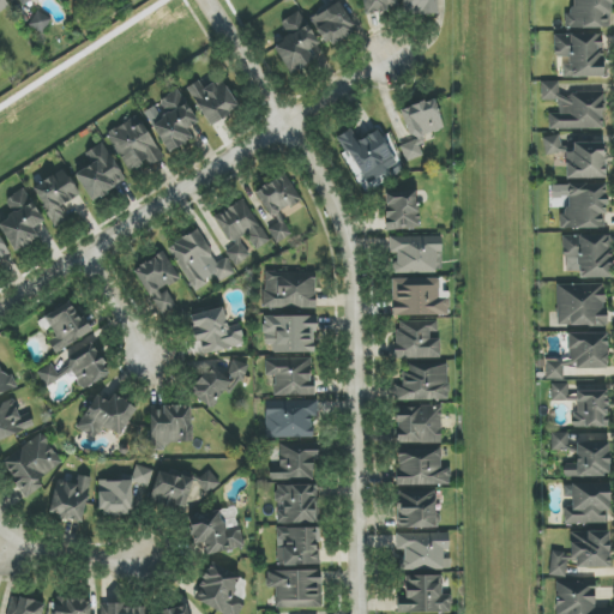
[(326,0),(330,6),(309,17),(326,47),(361,28),(347,0),(326,0)]
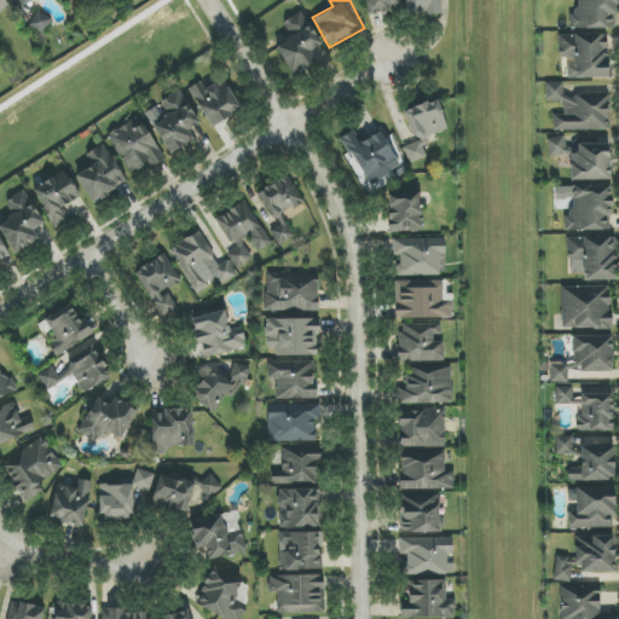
[(363,0),(365,15),(400,10),(398,0),(363,0)]
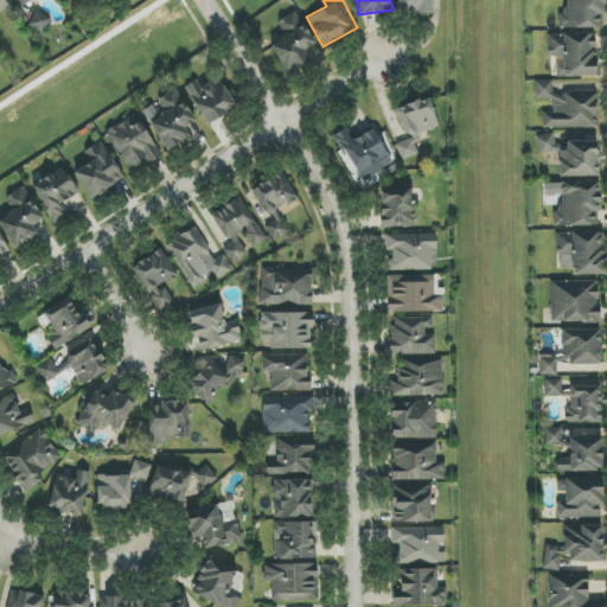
[(433,14),(433,0),(398,0),(398,14),(433,14)]
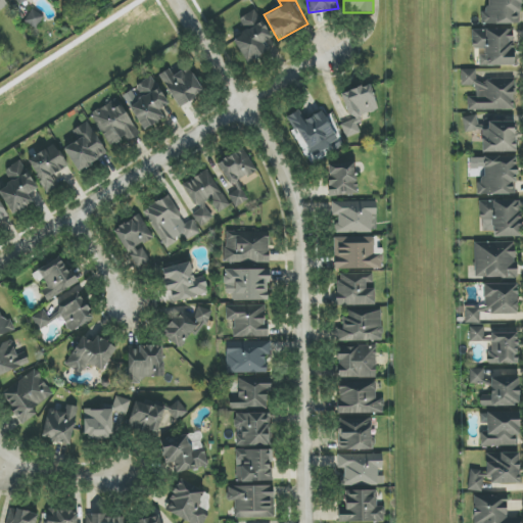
[(519,25),(519,0),(485,0),(485,25),(519,25)]
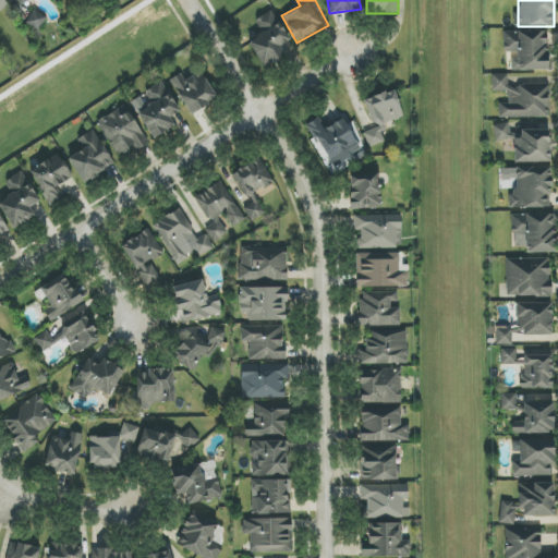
[(37,32),(47,20),(35,10),(26,22),(37,32)]
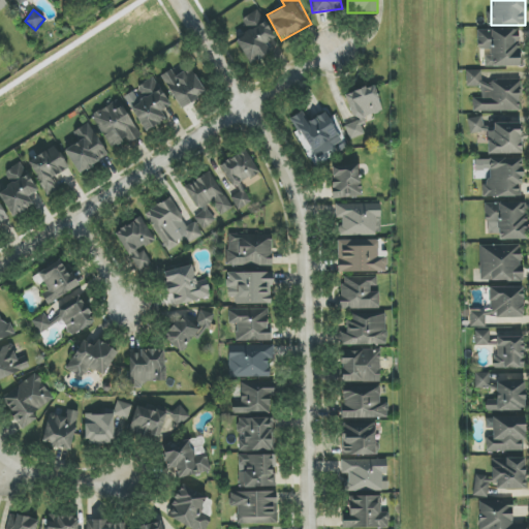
[(249,63),(279,43),(257,9),(241,20),(248,32),(235,40),(249,63)]
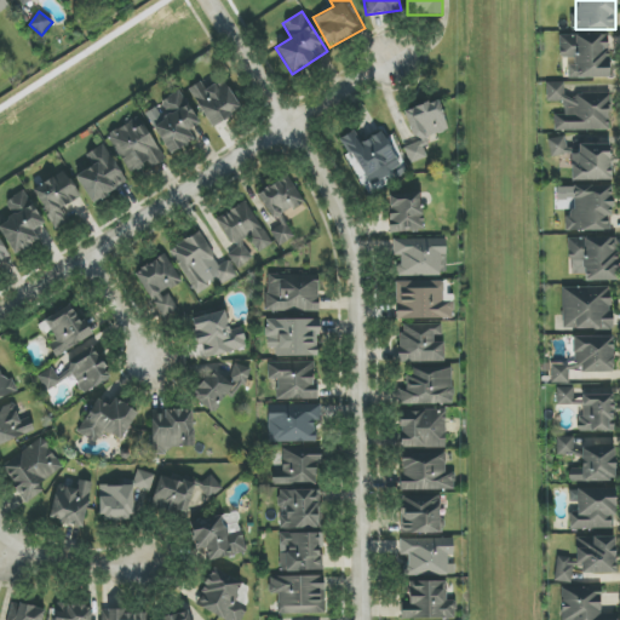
[(560,35),(560,58),(570,58),(570,79),(608,78),(607,34),(560,35)]
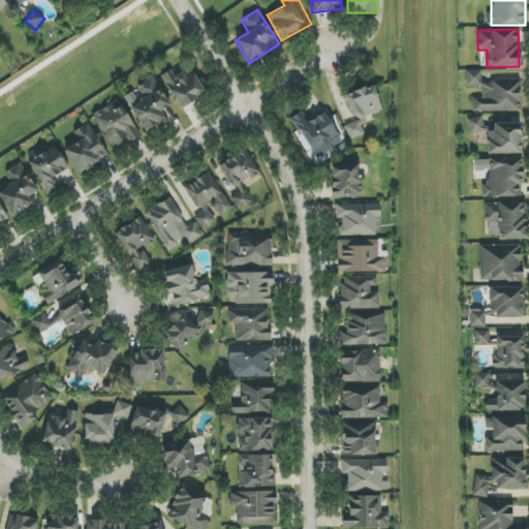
[(181,109),(206,92),(189,67),(173,79),(168,71),(160,76),(181,109)]
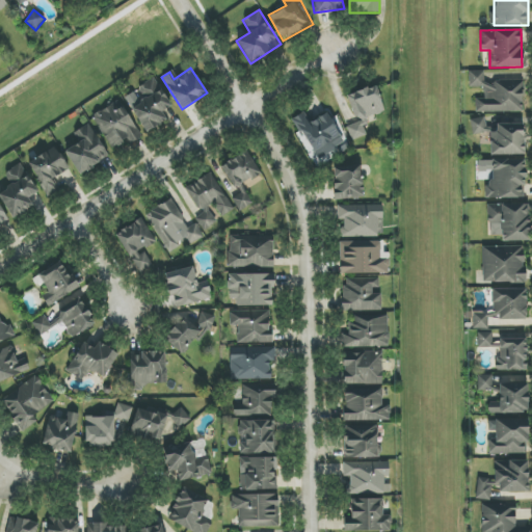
[(475,112),(523,112),(523,80),(485,81),(484,71),(469,72),(470,87),(484,87),(484,99),(475,99),(475,112)]
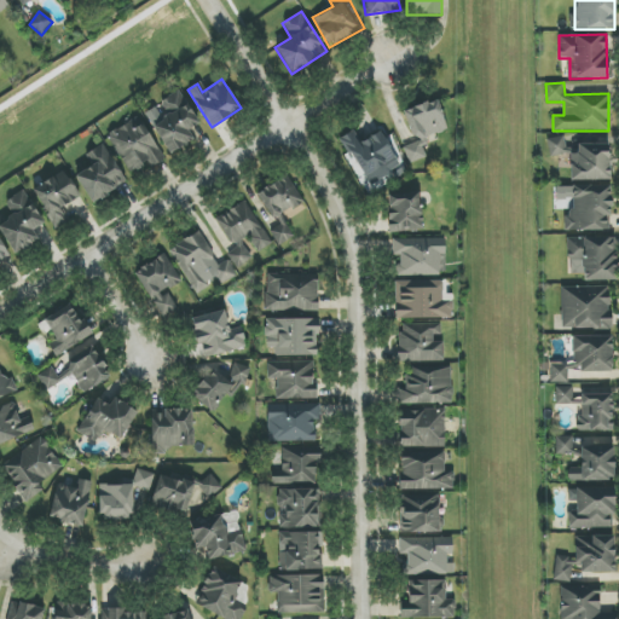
[(200,125),(179,90),(160,102),(168,116),(152,126),(169,154),(195,139),(190,131),(200,125)]
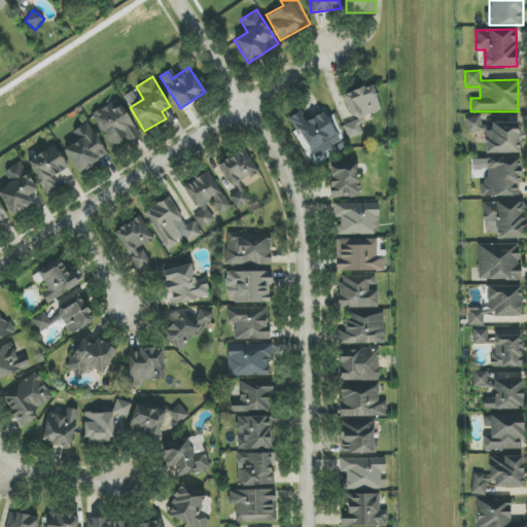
[(349,140),(363,134),(358,121),(383,111),(372,84),(343,96),(354,121),(343,126),(349,140)]
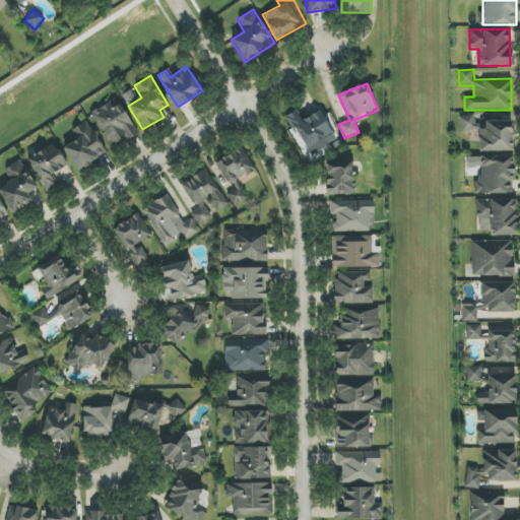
[(118,98),(90,113),(102,134),(99,135),(105,147),(122,138),(124,141),(137,135),(118,98)]
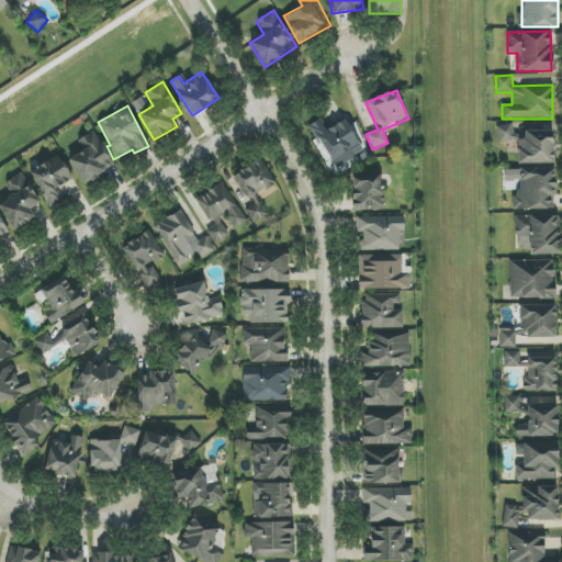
[(553,164),(553,132),(513,133),(513,125),(497,125),(498,141),(518,141),(518,164),(553,164)]
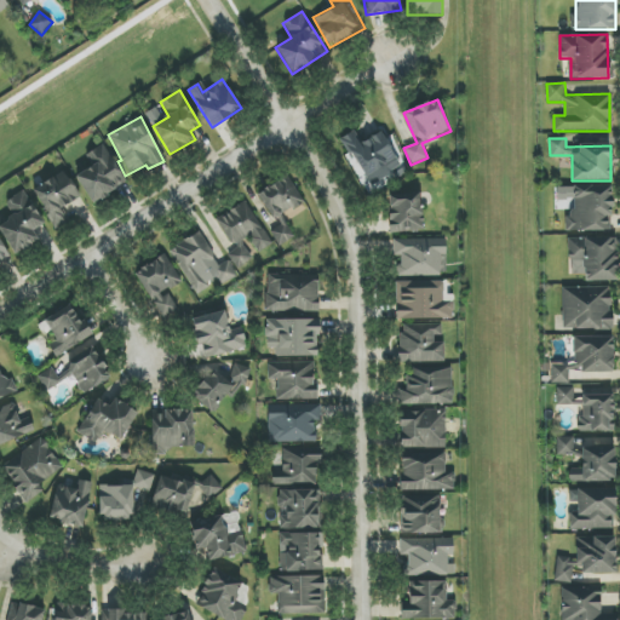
[(75,177),(92,204),(127,183),(103,144),(85,155),(92,166),(75,177)]
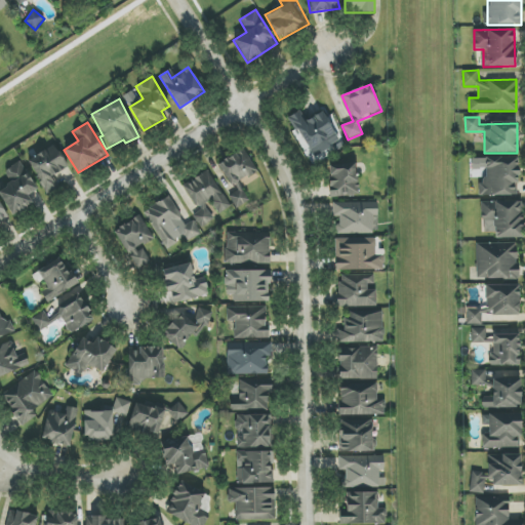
[(47,195),(58,189),(51,176),(68,167),(54,144),(27,159),(47,195)]
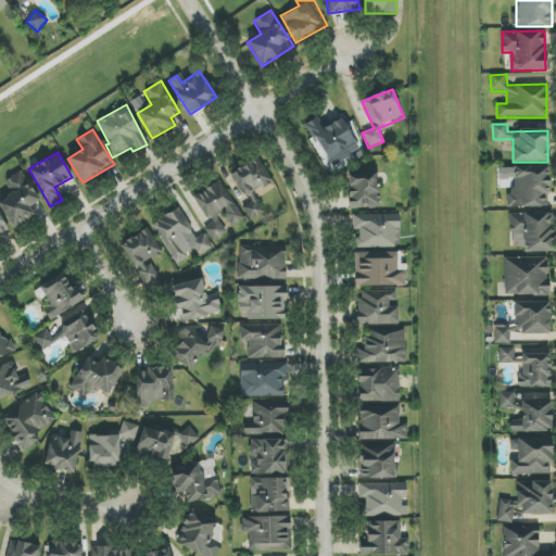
[(249,220),(264,213),(253,191),(272,182),(258,159),(231,172),(248,204),(242,207),(249,220)]
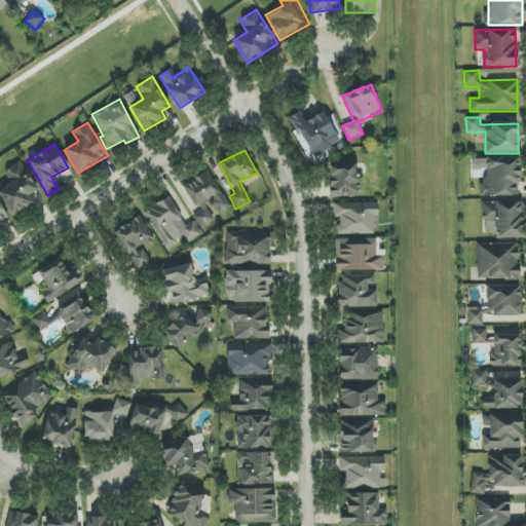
[(480,196),(519,196),(518,158),(487,158),(487,183),(480,183),(480,196)]
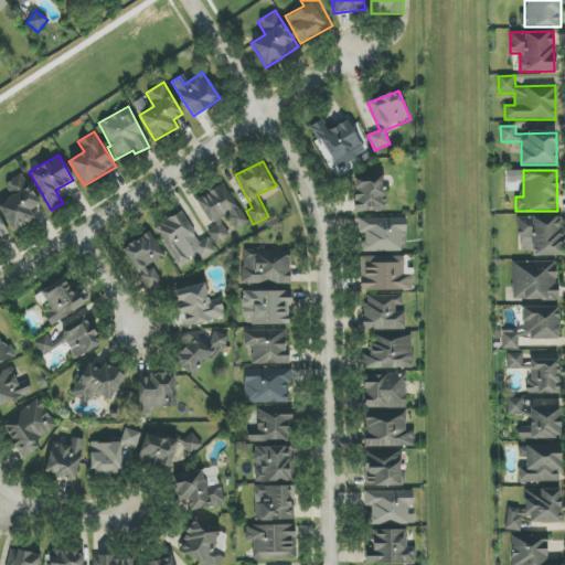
[(0,204),(0,210),(13,232),(45,211),(21,174),(4,184),(12,198),(0,204)]
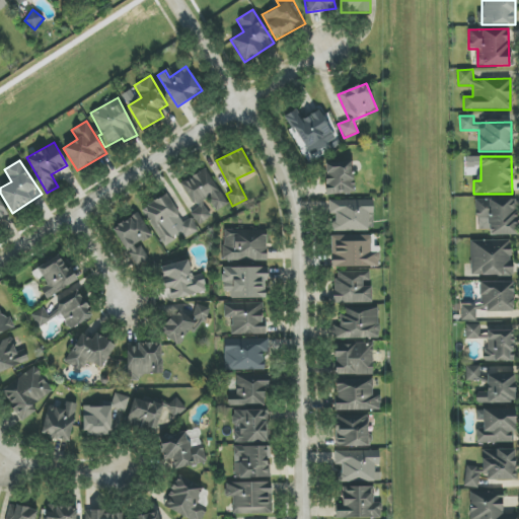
[(326,195),(355,194),(353,162),(324,162),(326,195)]
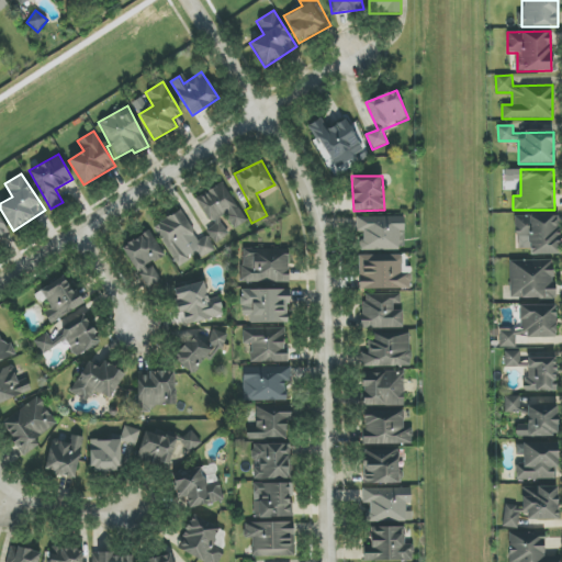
[(195,199),(213,226),(206,231),(213,243),(248,222),(224,182),(195,199)]
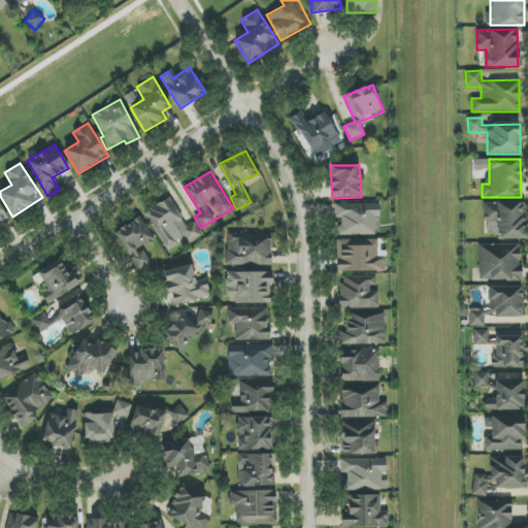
[(165,252),(201,234),(195,222),(186,227),(171,198),(145,210),(165,252)]
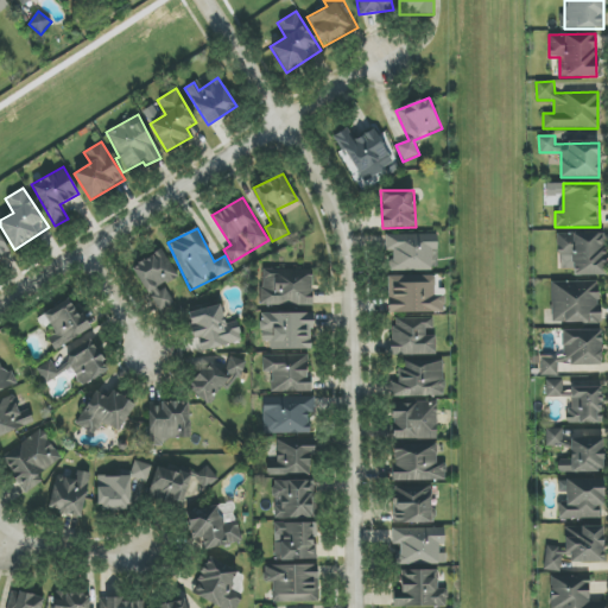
[(606,276),(605,233),(558,234),(558,270),(574,270),(574,276),(606,276)]
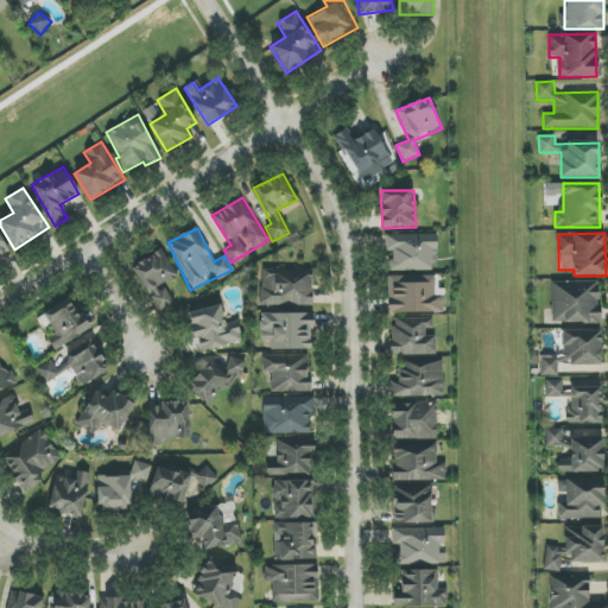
[(437,234),(387,235),(388,271),(438,270),(437,234)]
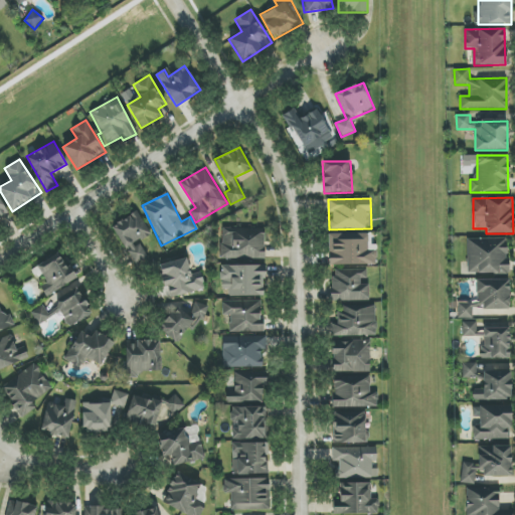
[(0,218),(9,212),(0,199),(0,218)]
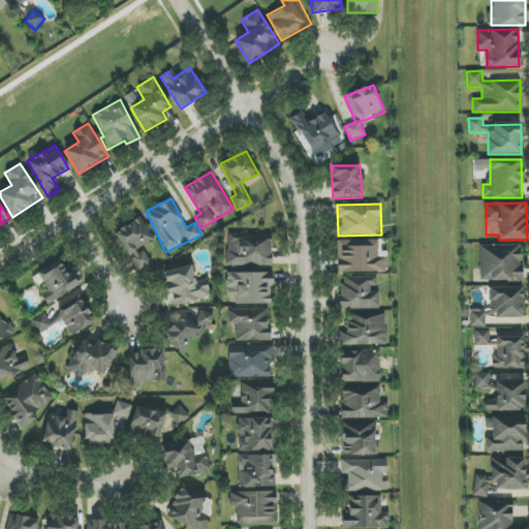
[(153,265),(143,248),(154,241),(138,217),(114,232),(141,273),(153,265)]
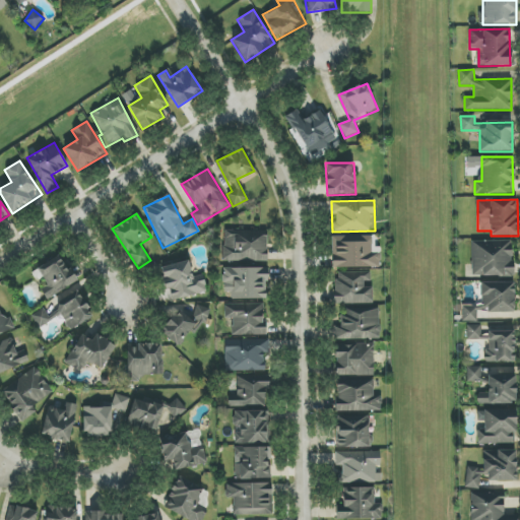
[(267,261),(267,231),(222,231),(222,261),(267,261)]
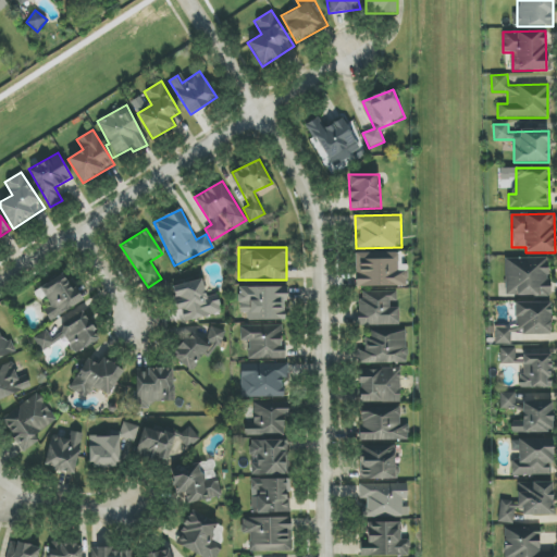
[(405,287),(405,254),(356,252),(356,286),(405,287)]
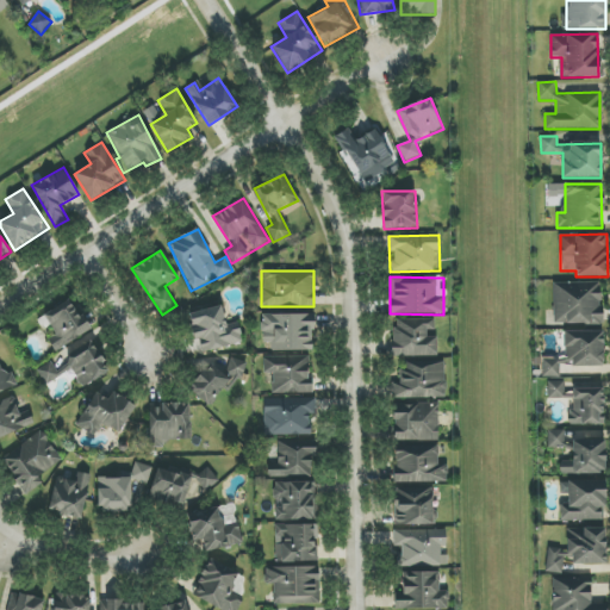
[(553,284),(554,325),(602,324),(601,282),(553,284)]
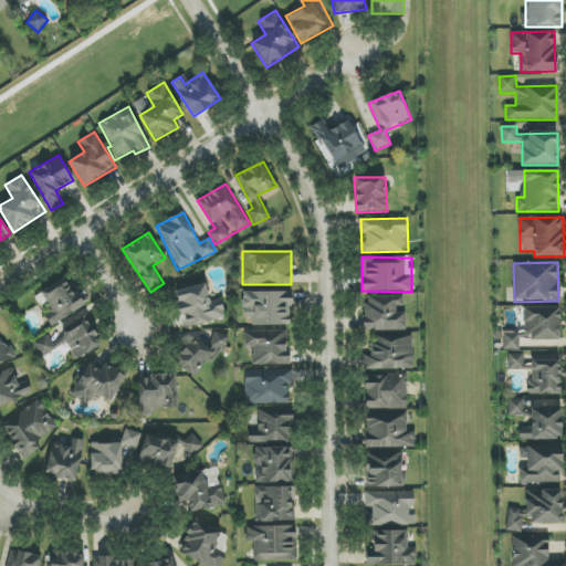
[(52,311),(44,315),(51,326),(83,307),(64,278),(41,293),(52,311)]
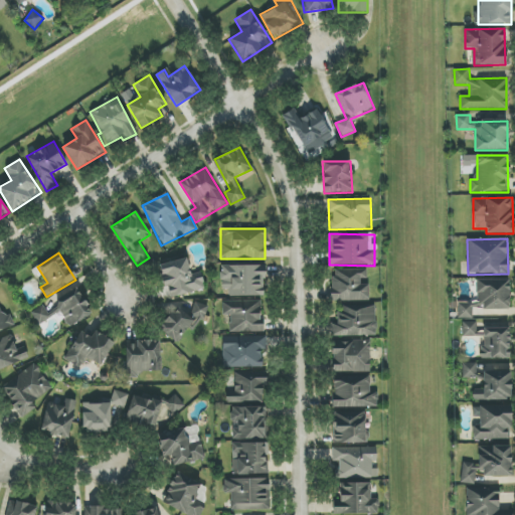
[(169,297),(205,291),(201,272),(190,274),(187,259),(159,264),(163,287),(167,286),(169,297)]
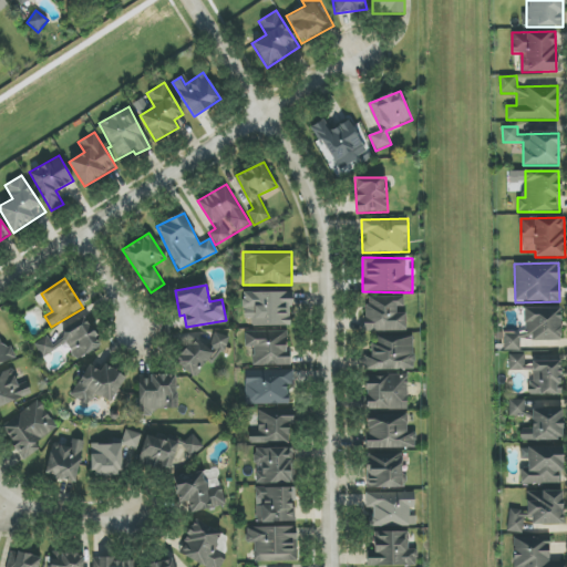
[(290,327),(291,292),(244,292),(244,319),(251,319),(251,326),(290,327)]
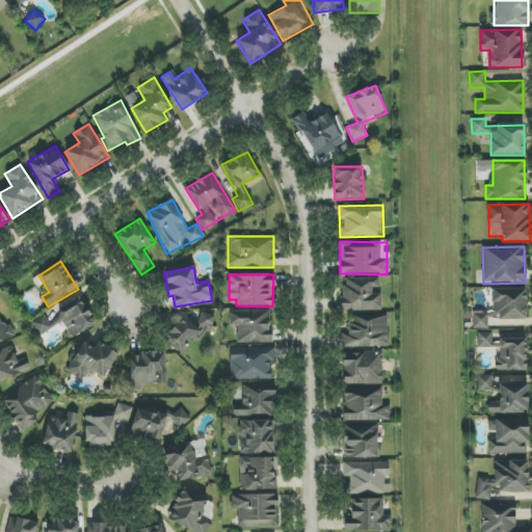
[(381,291),(379,291),(379,278),(342,280),(343,312),(381,311),(381,291)]
